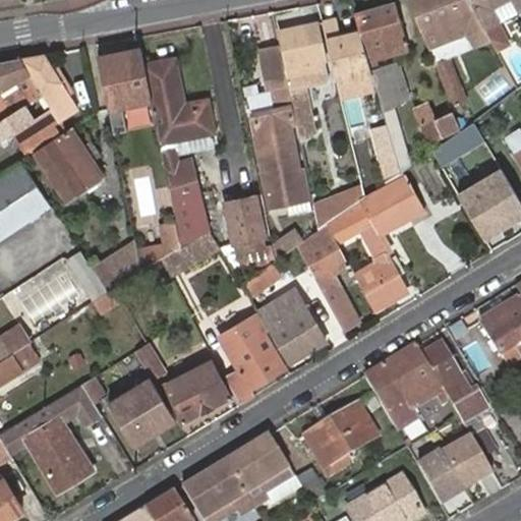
[(471,32),(482,29),(467,0),(407,0),(424,41),(459,27),(468,24),(471,32)]
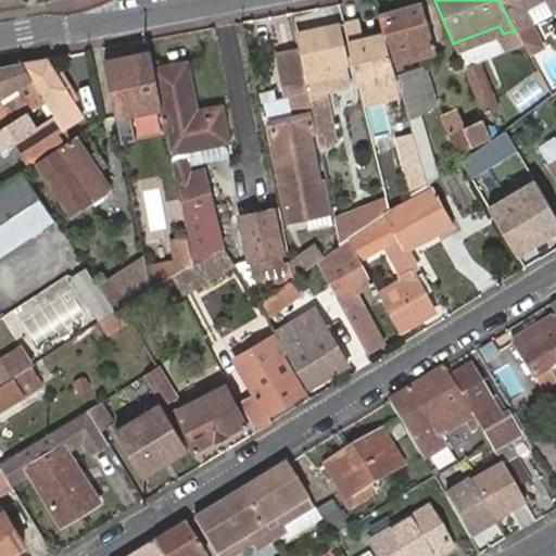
[(555,0),(498,0),(515,30),(555,9),(555,0)]
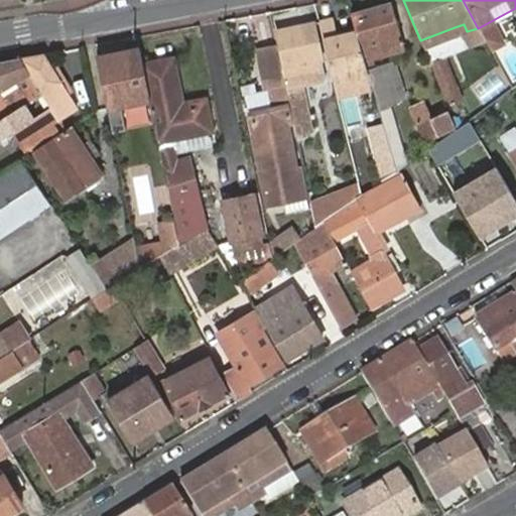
[(389,2),(350,13),(356,33),(363,59),(401,50),(389,2)]
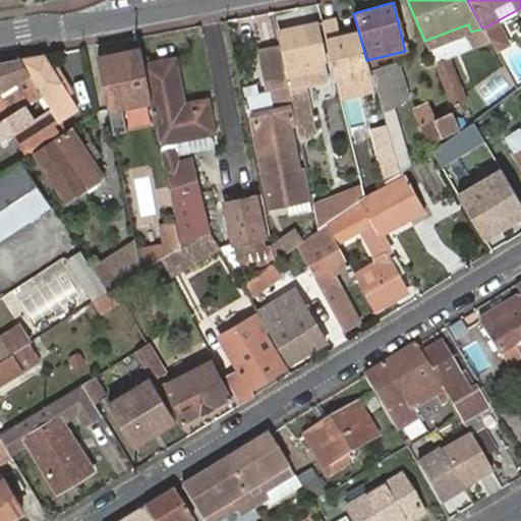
[(371,76),(369,69),(366,60),(359,34),(341,38),(336,18),(322,21),(337,84),(371,76)]
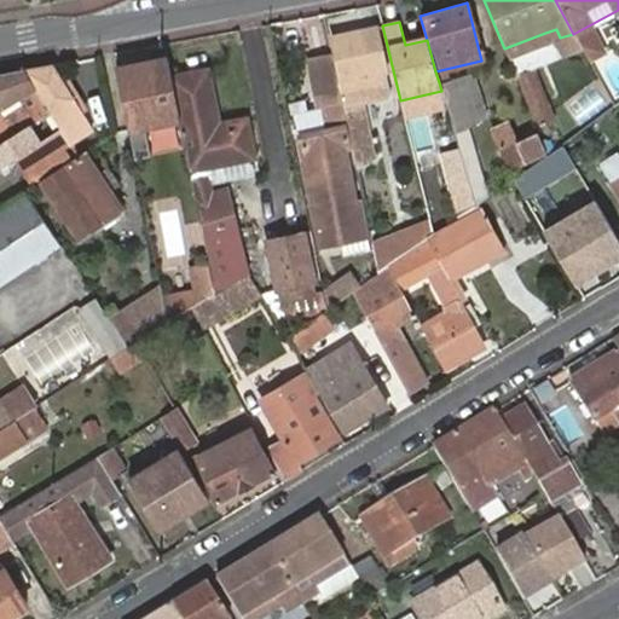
[(340,97),(388,87),(376,27),(335,35),(341,70),(335,71),(340,97)]
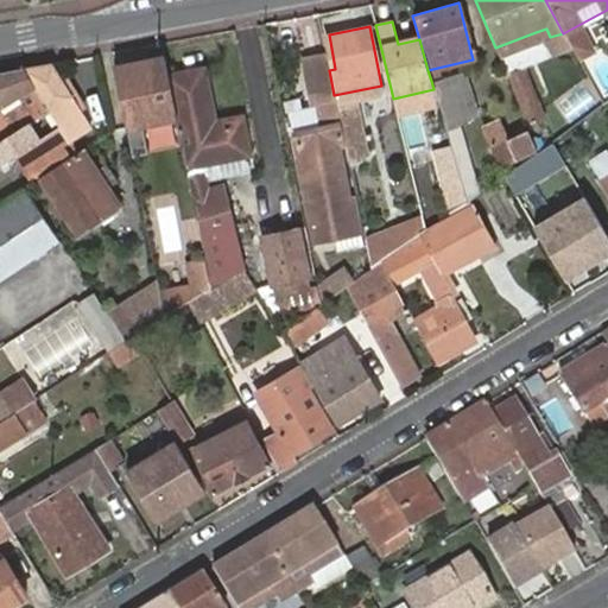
[(580,26),(563,33),(570,44),(578,61),(594,52),(580,26)]
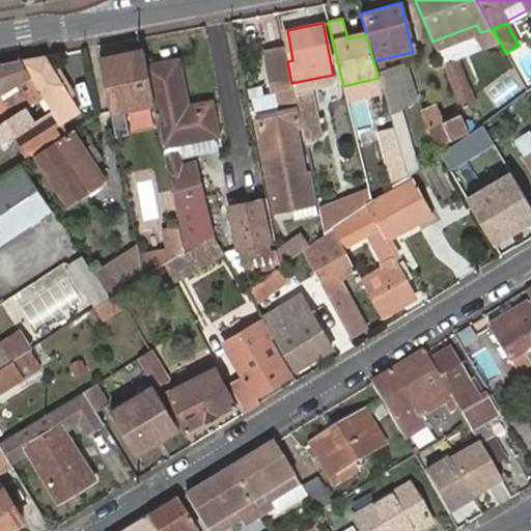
[(498,38),(492,29),(480,32),(477,25),(468,28),(432,42),(440,59),(453,55),(498,38)]
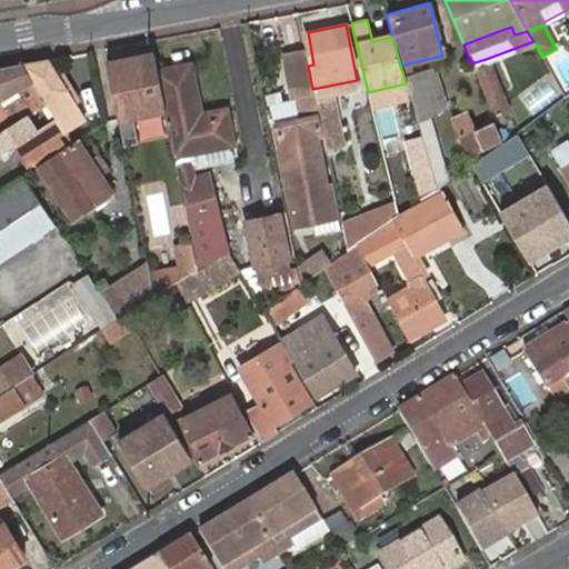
[(308,66),(306,51),(282,55),(289,89),(293,88),(296,97),(292,97),(296,125),(279,129),(293,217),(335,212),(325,147),(312,89),(308,66)]
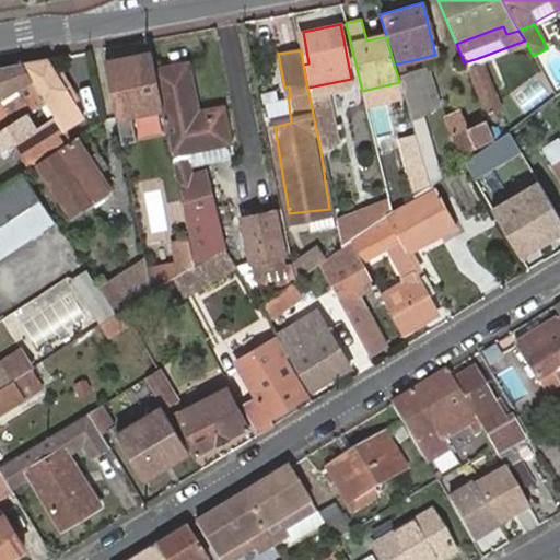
[(152,51),(105,60),(120,143),(136,141),(131,117),(163,111),(154,67),(152,51)]
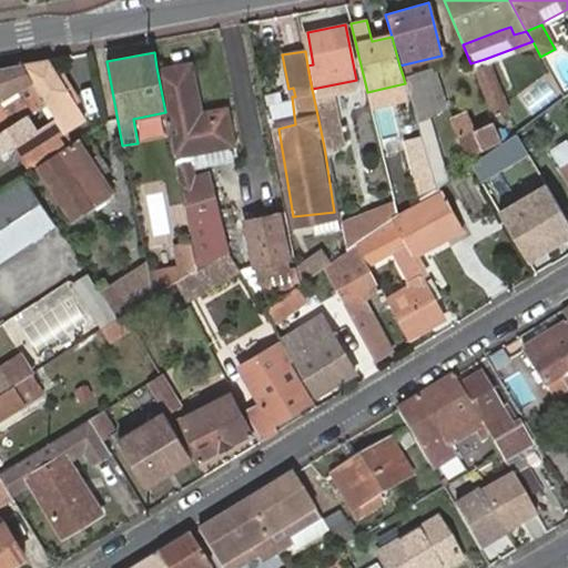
[(50,57),(24,62),(47,102),(56,118),(36,130),(11,145),(27,171),(40,163),(60,151),(66,148),(58,137),(63,132),(84,120),(50,57)]
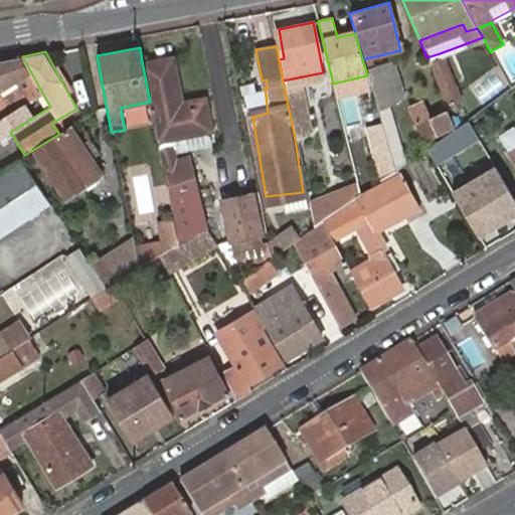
[(458,95),(440,53),(426,57),(443,100),(458,95)]
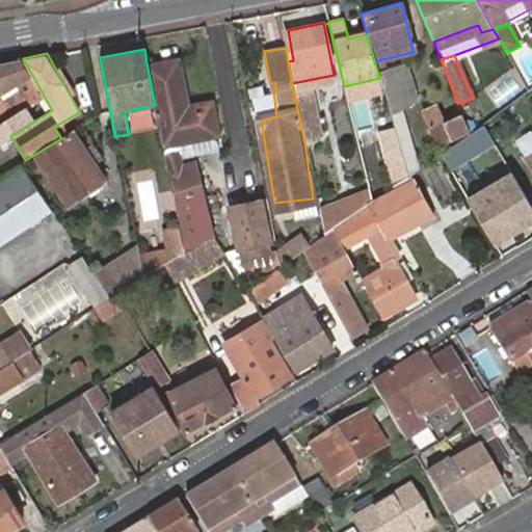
[(155,105),(164,138),(181,136),(182,142),(221,135),(214,96),(191,99),(183,56),(147,63),(155,105)]
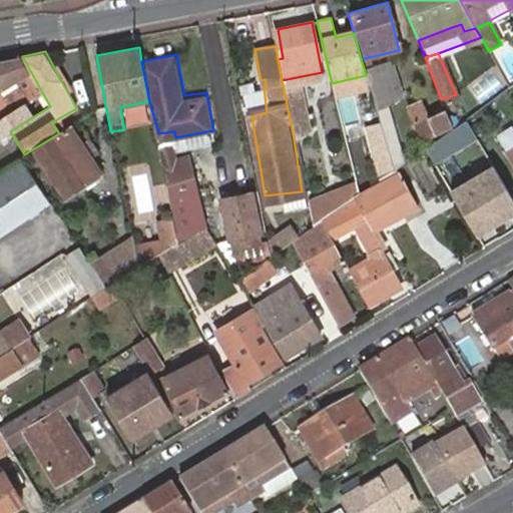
[(22,56),(0,60),(0,117),(23,104),(42,92),(22,56)]
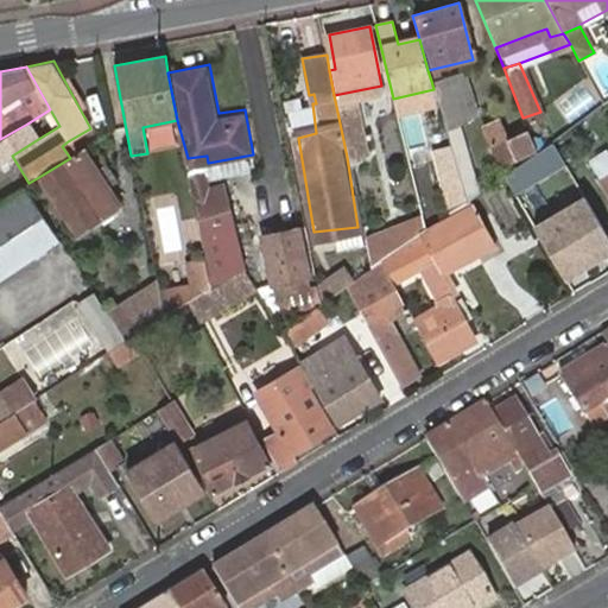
[(449,144),(466,198),(477,190),(460,124),(470,119),(458,73),(431,81),(434,89),(438,107),(449,144)]
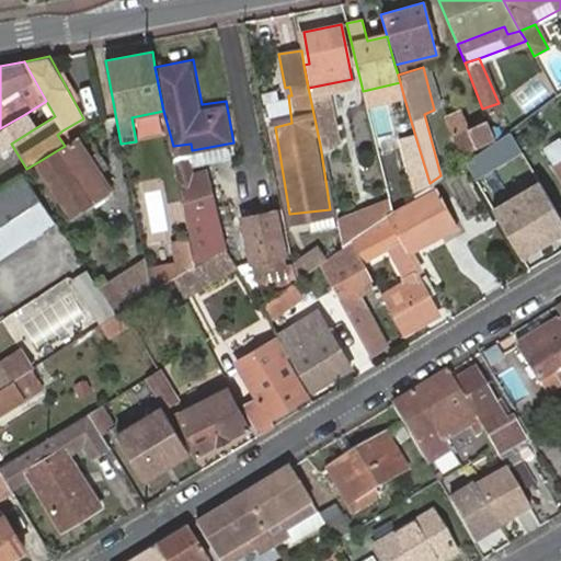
[(308,88),(320,145),(336,140),(328,94),(354,88),(352,79),(308,88)]
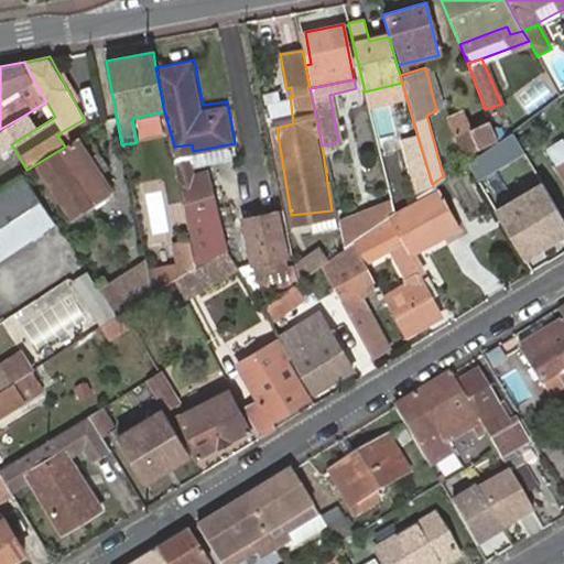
[(402,83),(365,91),(369,107),(407,99),(402,83)]
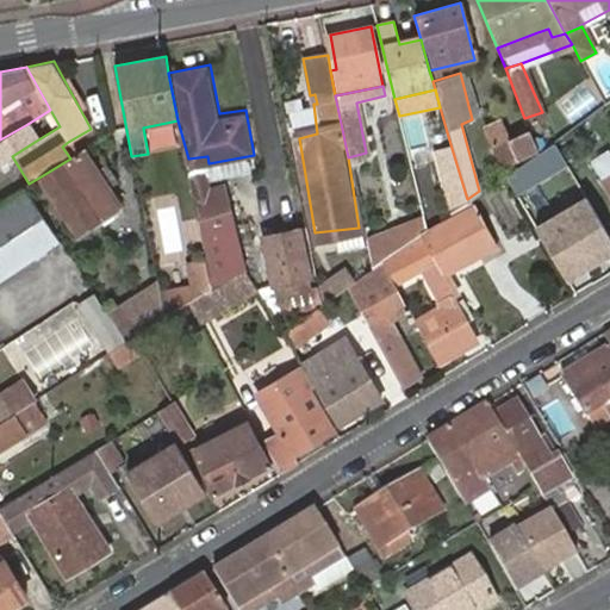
[(502,165),(537,149),(529,129),(510,137),(500,118),(483,126),(502,165)]
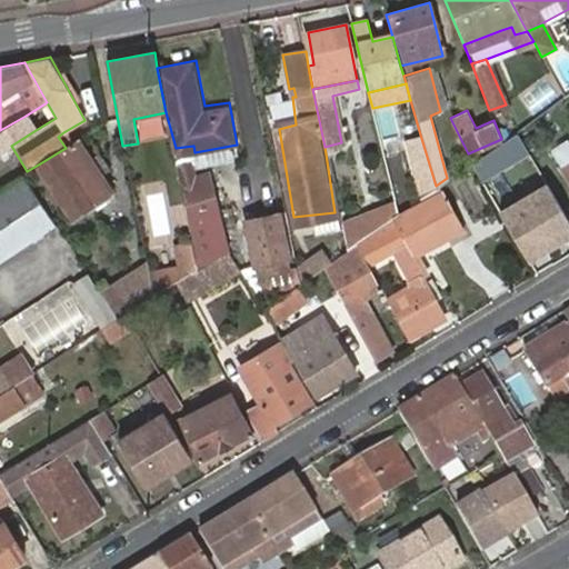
[(0,130),(0,152),(11,146),(36,130),(26,116),(0,130)]
